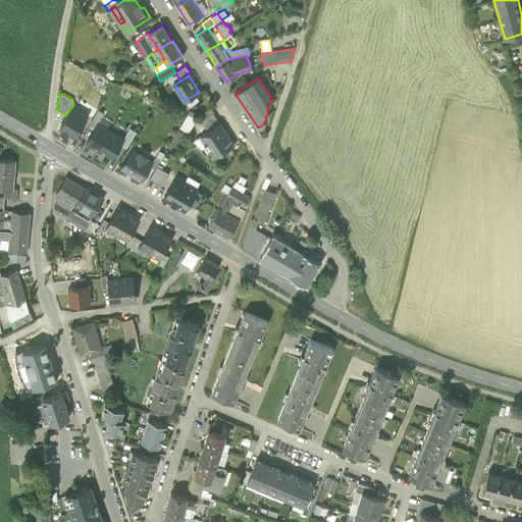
[(200,100),(196,94),(186,100),(190,106),(200,100)]
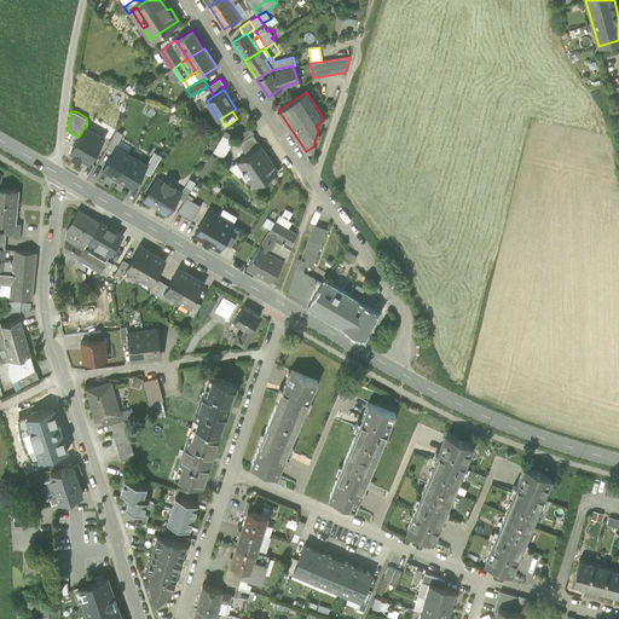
[(79,137),(70,151),(74,154),(81,157),(90,162),(104,138),(86,127),(85,127),(79,137)]
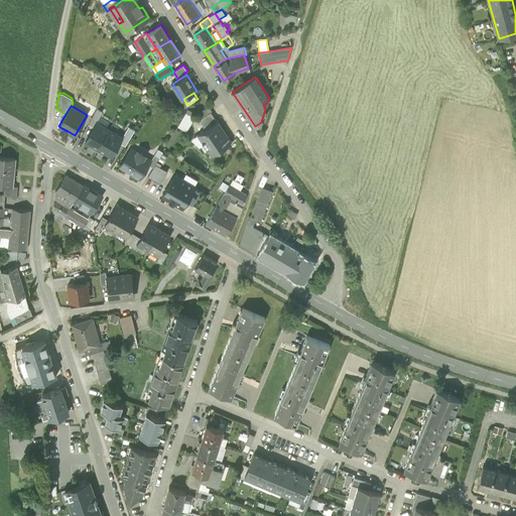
[(209,106),(199,112),(203,117),(211,112),(212,111),(209,106)]
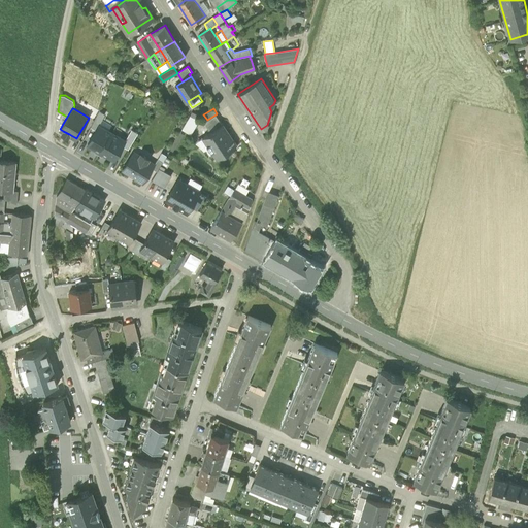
[(91,126),(96,129),(99,124),(105,113),(100,110),(91,126)]
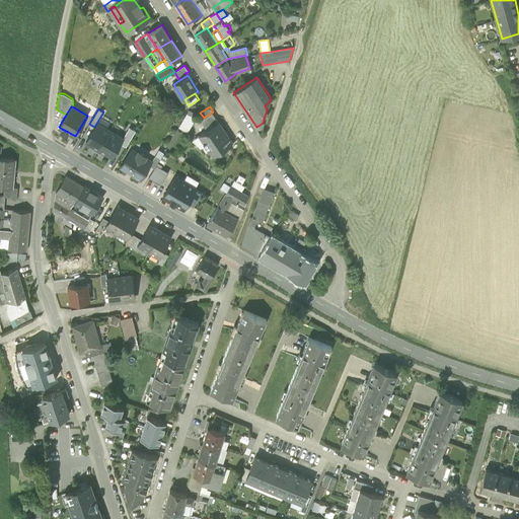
[(201,120),(206,128),(217,120),(212,113),(204,118),(201,120)]
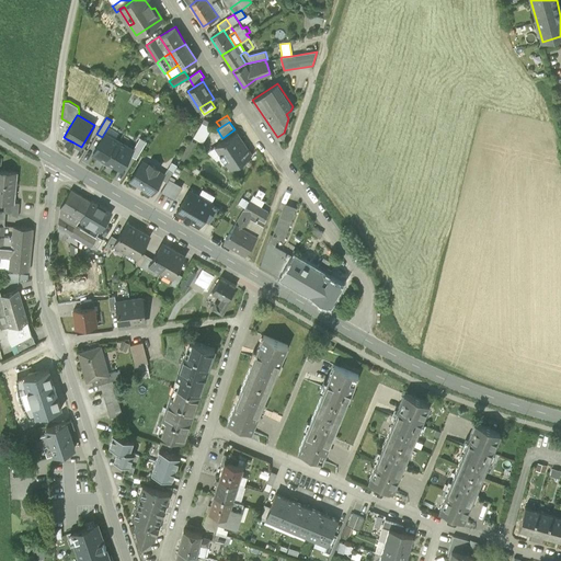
[(212,127),(202,123),(193,138),(203,142),(212,127)]
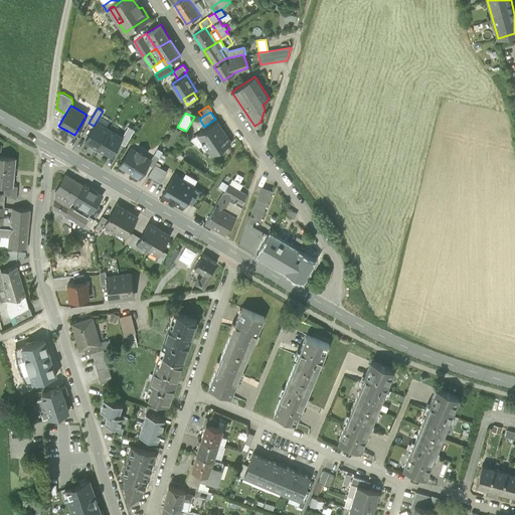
[(94,126),(86,140),(99,148),(110,129),(97,121),(94,126)]
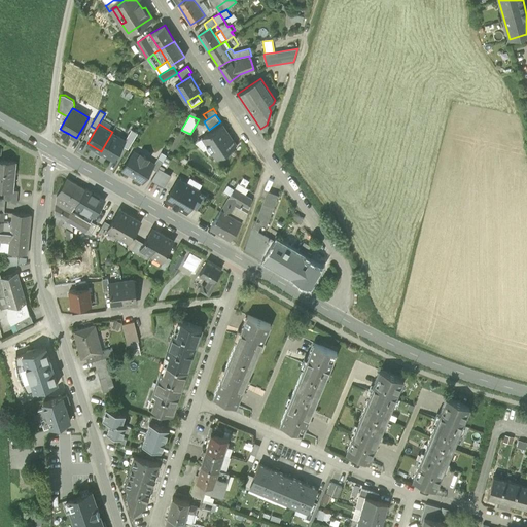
[(209,146),(216,159),(236,145),(221,125),(203,137),(209,146)]
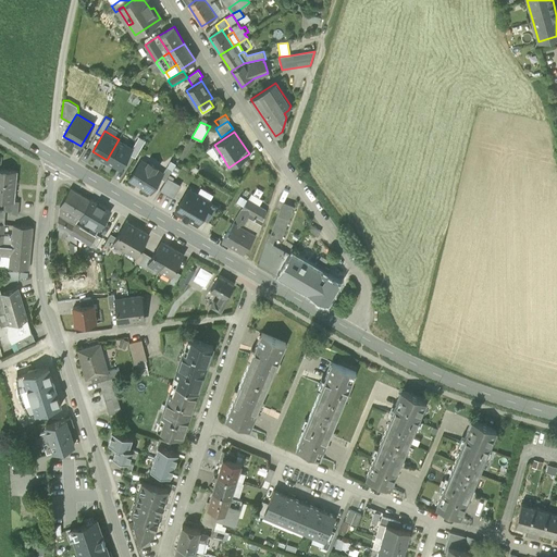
[(130,153),(135,157),(146,139),(139,136),(133,147),(130,153)]
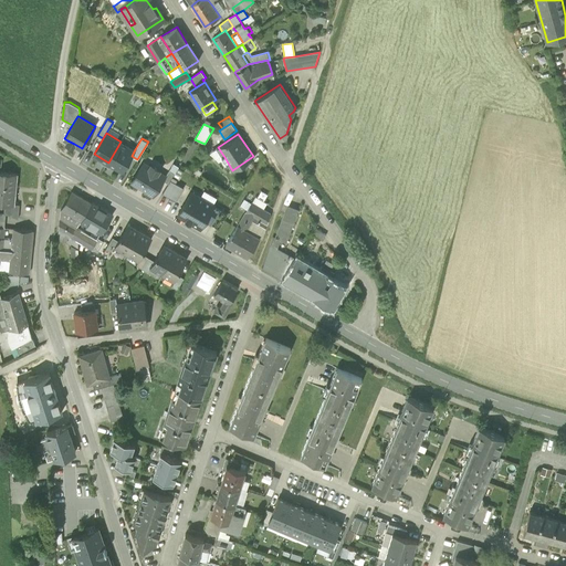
[(135,149),(121,142),(108,163),(123,170),(132,156),(135,149)]
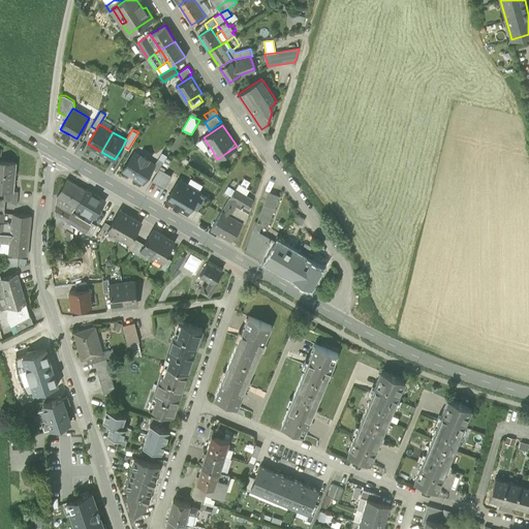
[(210,147),(204,137),(196,143),(205,151),(210,147)]
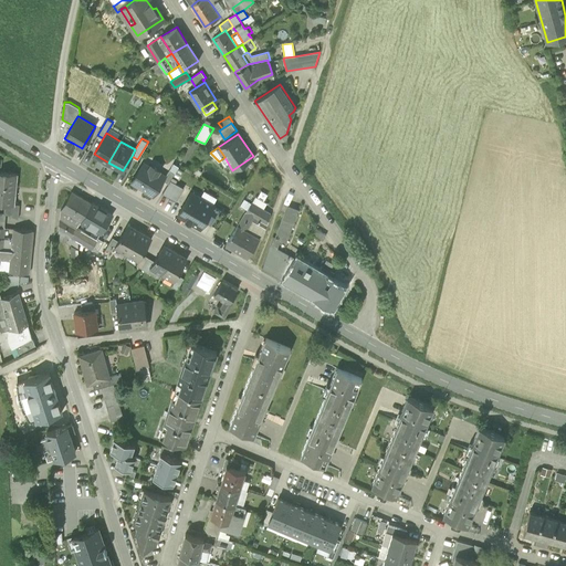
[(132,181),(154,195),(165,176),(163,178),(156,175),(158,171),(159,169),(152,165),(150,167),(144,163),(132,181)]
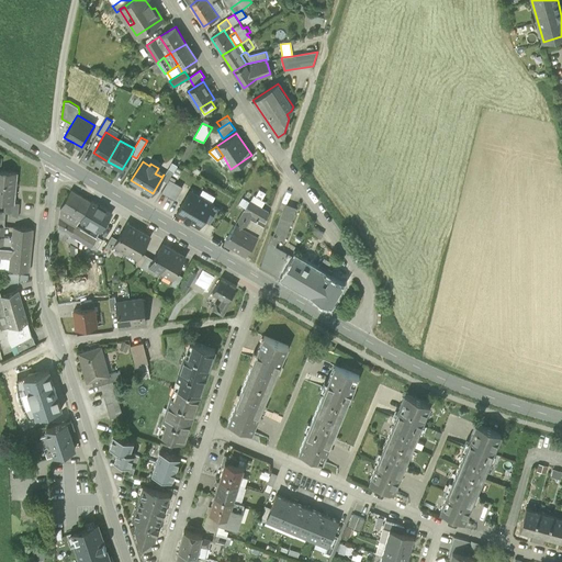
[(161,179),(167,182),(169,178),(171,175),(177,166),(178,165),(172,161),(161,179)]
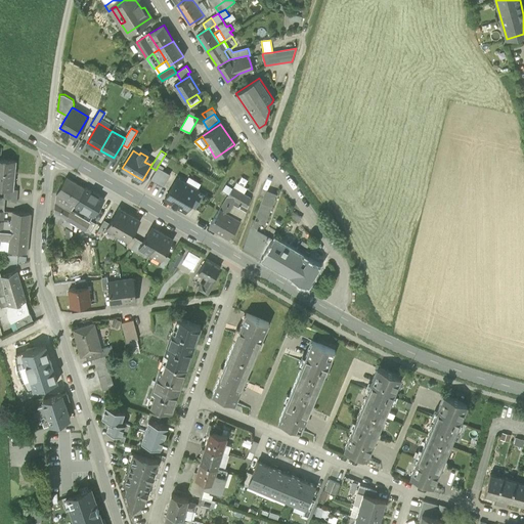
[(171,159),(165,155),(160,163),(166,167),(171,159)]
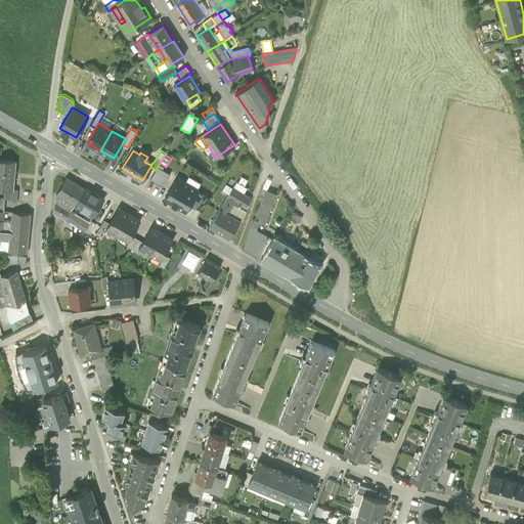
[(0,187),(4,188),(12,188),(15,162),(0,160),(0,187)]
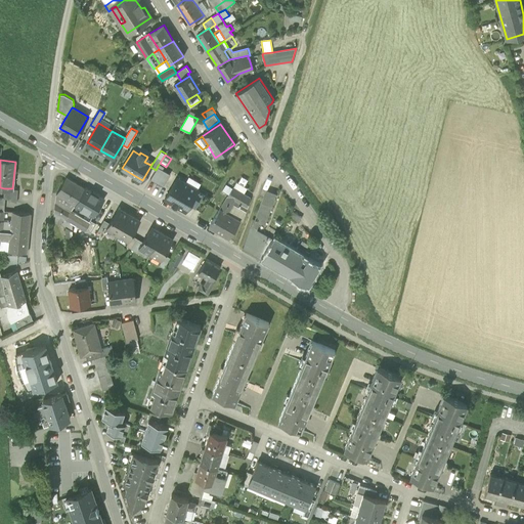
[(150,178),(163,186),(170,174),(158,166),(156,170),(150,178)]
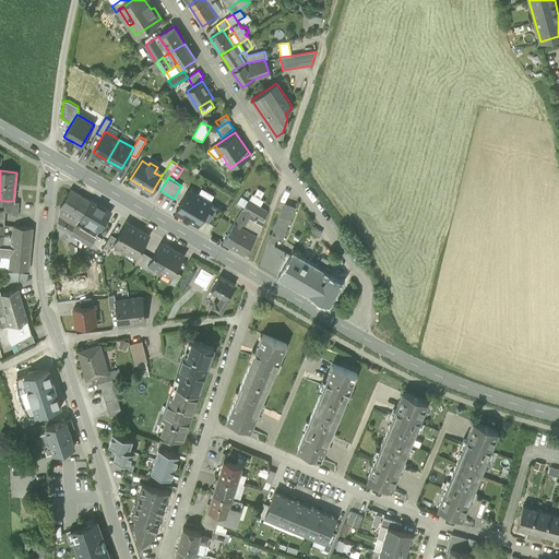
[(60,206),(80,218),(91,200),(71,189),(60,206)]
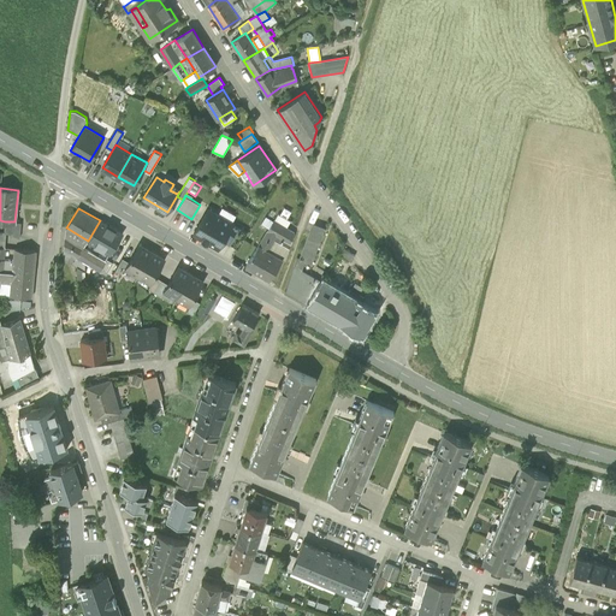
[(208,242),(218,248),(224,240),(234,224),(208,208),(194,234),(202,238),(201,240),(208,243),(208,242)]
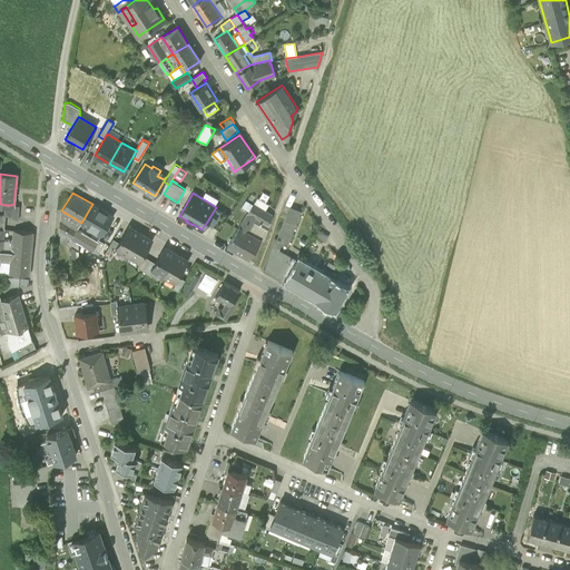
[(252,204),(265,210),(269,203),(257,196),(252,204)]
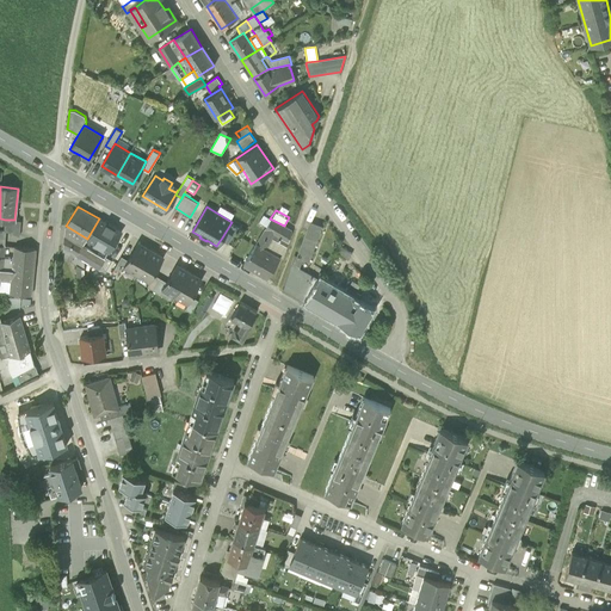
[(266,226),(270,218),(263,214),(259,222),(266,226)]
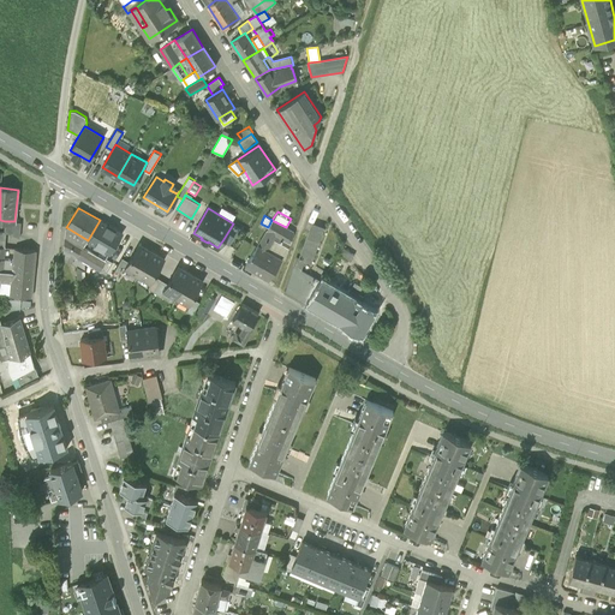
[(121,233),(100,220),(88,240),(109,254),(121,233)]
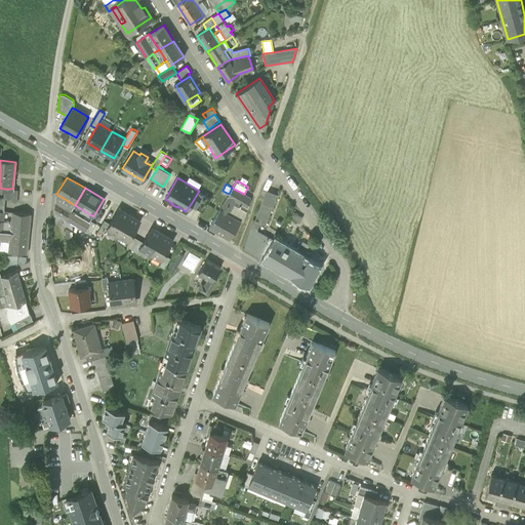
[(229,194),(228,196),(236,201),(248,208),(251,198),(244,194),(232,188),(229,194)]
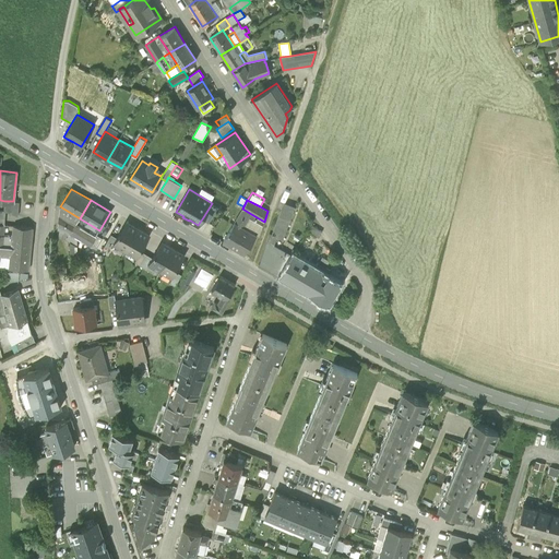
[(3,211),(6,212),(18,215),(20,202),(13,201),(4,201),(3,211)]
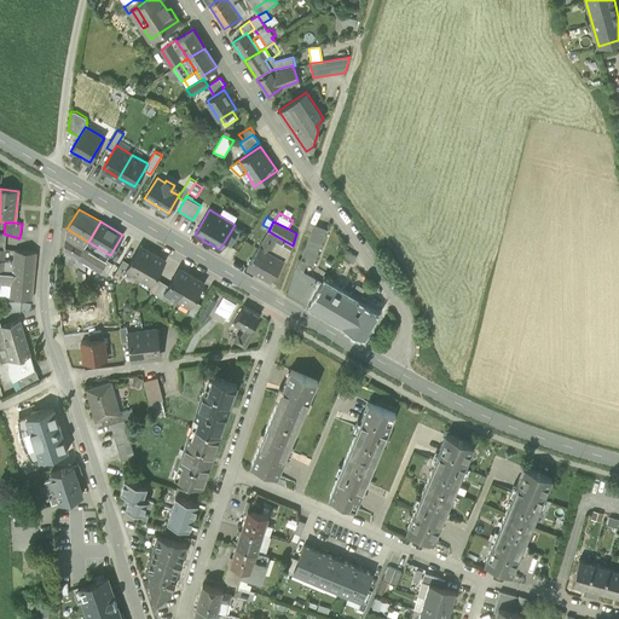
[(298,268),(302,273),(307,262),(313,265),(327,229),(314,224),(298,268)]
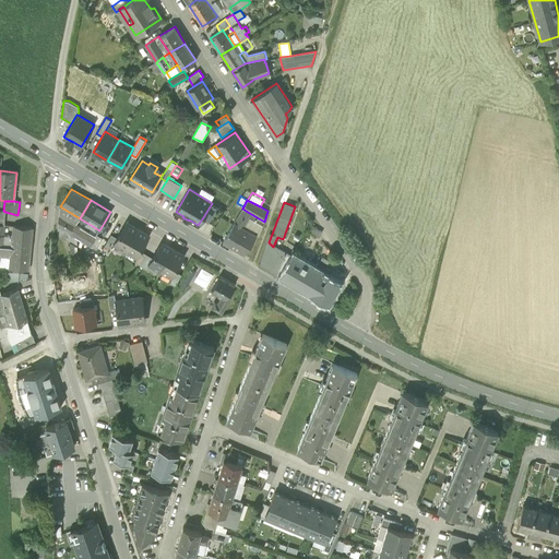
[(203,217),(210,222),(218,206),(212,203),(203,217)]
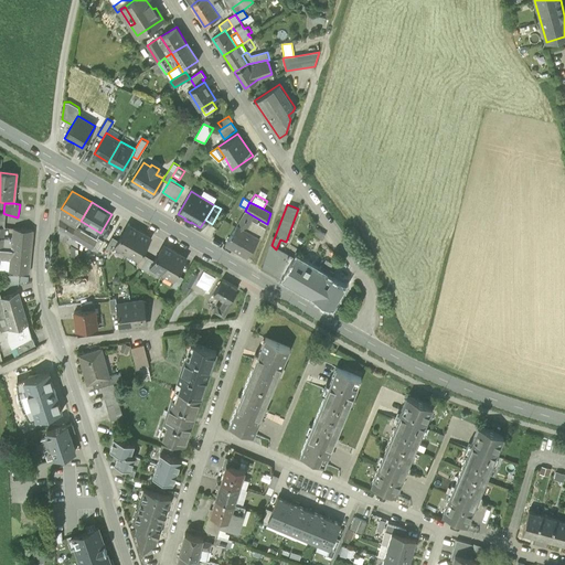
[(77,227),(81,221),(61,209),(60,217),(77,227)]
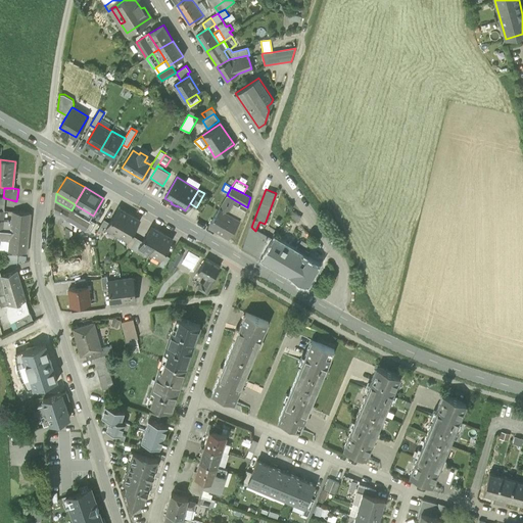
[(210,197),(204,193),(196,207),(202,211),(210,197)]
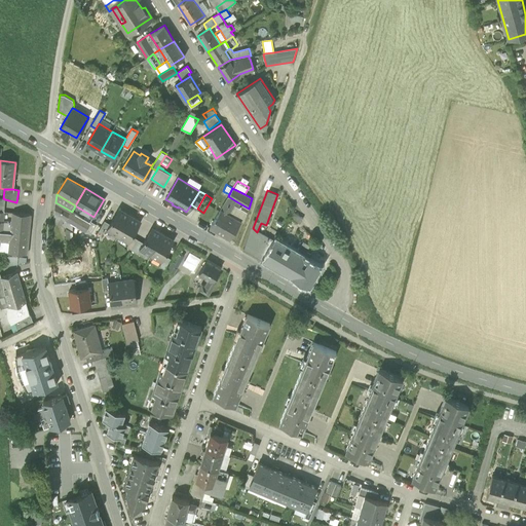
[(234,204),(236,201),(228,196),(220,210),(229,215),(234,204)]
